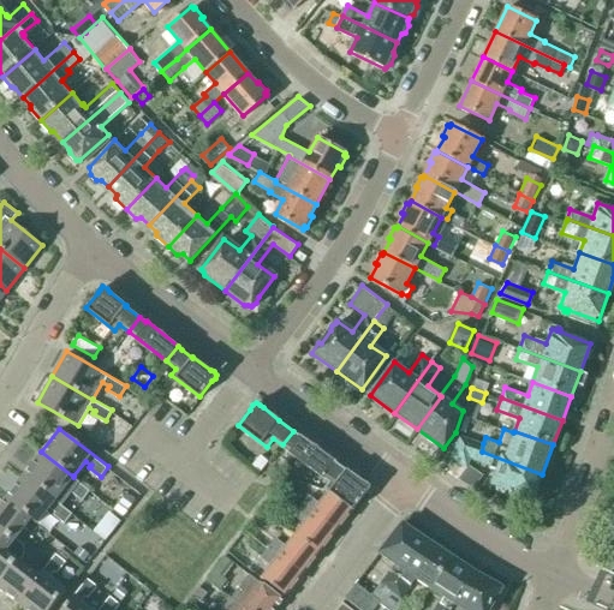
[(321,473),(332,458),(300,435),(299,436),(293,431),(282,444),(321,473)]
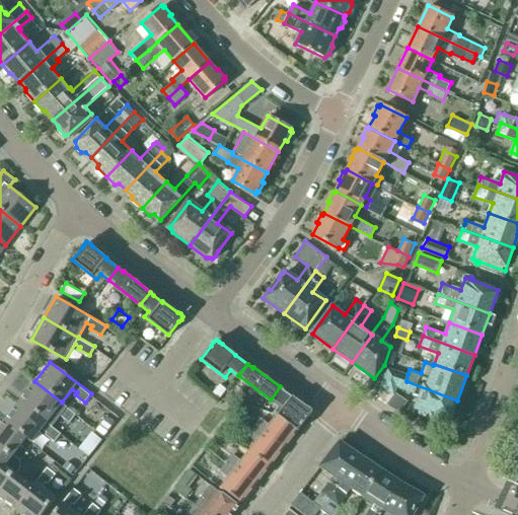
[(407,381),(408,374),(387,367),(381,384),(394,393),(396,385),(414,391),(414,392),(421,395),(416,409),(431,414),(430,417),(449,424),(457,400),(407,381)]
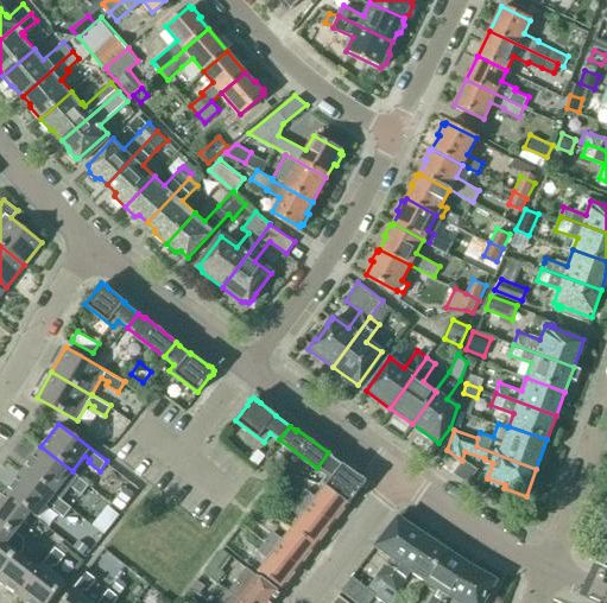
[(89,483),(73,470),(73,471),(40,446),(23,469),(55,494),(55,493),(67,478),(73,482),(70,484),(82,494),(89,483)]
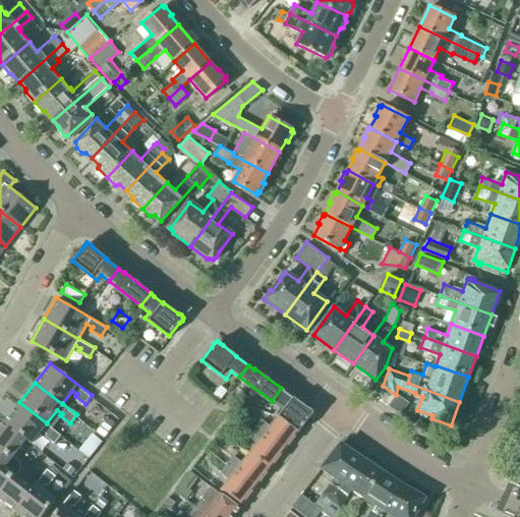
[(226,389),(221,385),(214,393),(221,398),(228,390),(226,389)]
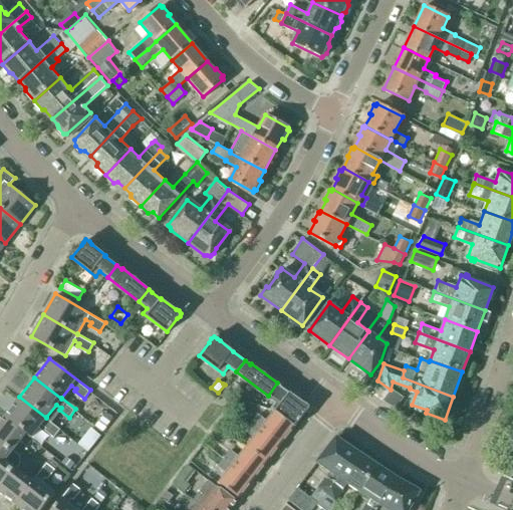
[(274,410),(295,425),(305,412),(308,410),(309,407),(307,404),(303,403),(289,392),(289,393),(280,387),(280,386),(277,383),(268,396),(275,401),(271,408),(274,410)]
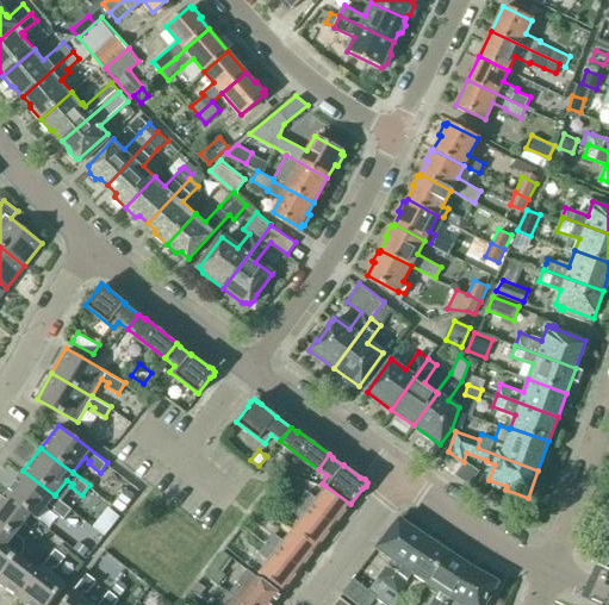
[(278,465),(269,459),(262,468),(274,475),(280,467),(278,465)]
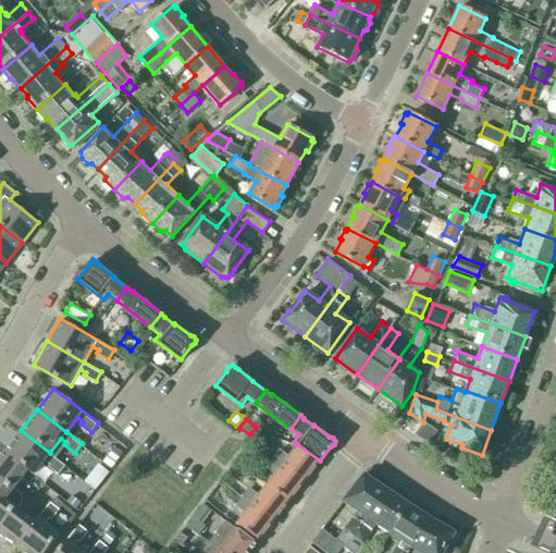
[(65,464),(50,452),(50,453),(21,430),(5,451),(28,469),(34,474),(45,458),(50,463),(48,465),(59,474),(65,464)]
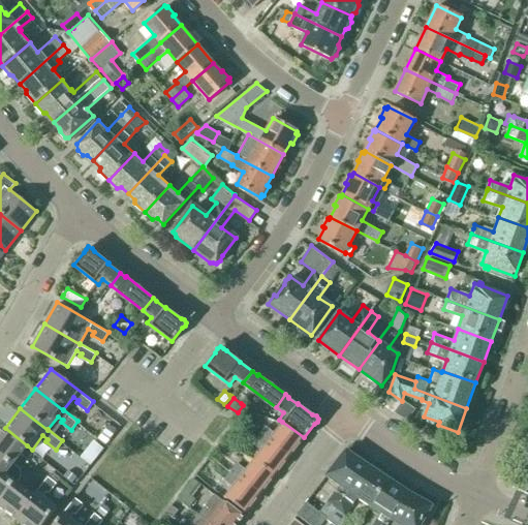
[(109,422),(98,436),(106,442),(117,428),(109,422)]
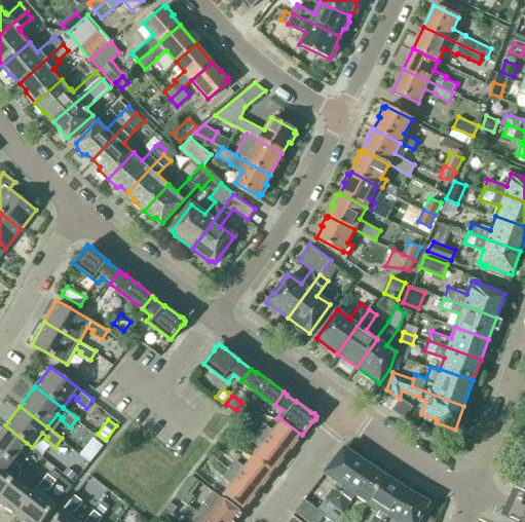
[(288,453),(302,435),(280,419),(273,429),(264,421),(258,431),(288,453)]
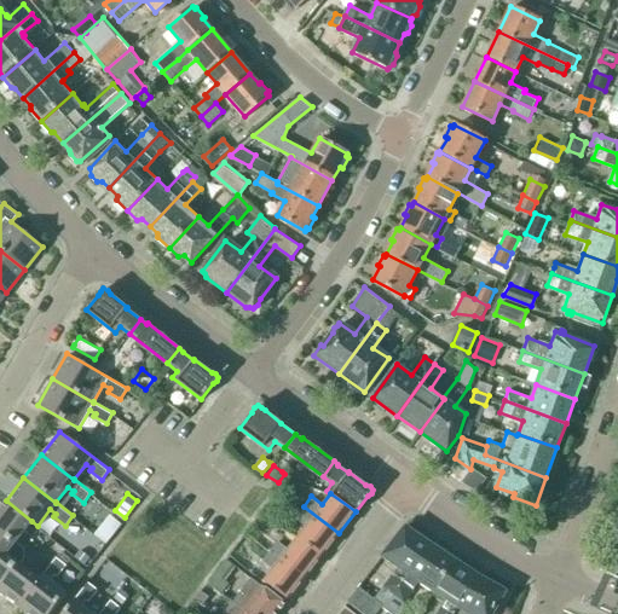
[(0,538),(11,548),(16,540),(32,521),(6,500),(0,507),(0,538)]
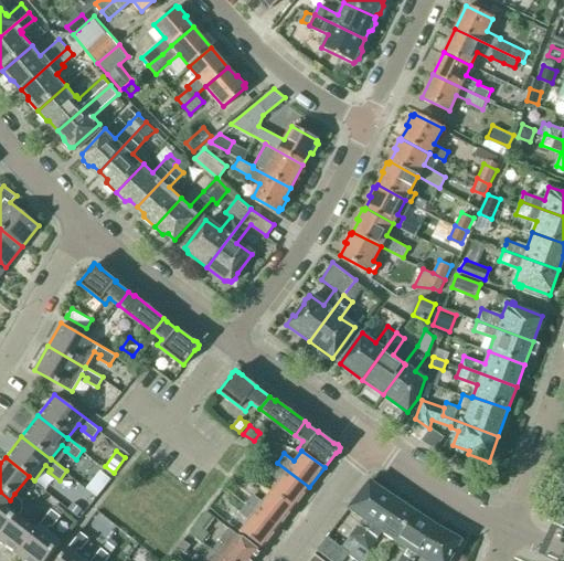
[(294,507),(309,487),(277,463),(269,472),(279,479),(272,490),(294,507)]
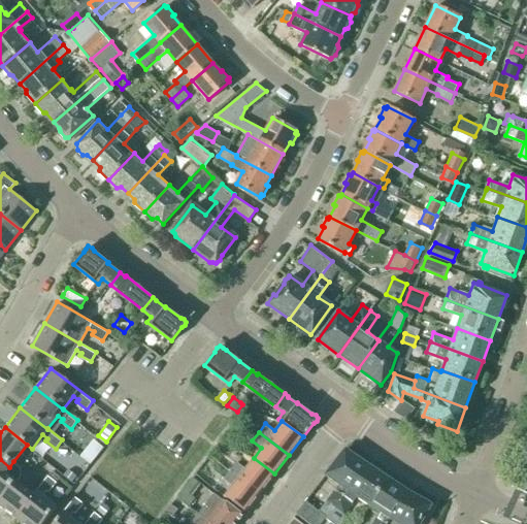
[(328,518),(368,461),(347,448),(326,475),(339,484),(327,500),(320,511),(306,500),(296,513),(311,523),(320,523),(326,517),(328,518)]
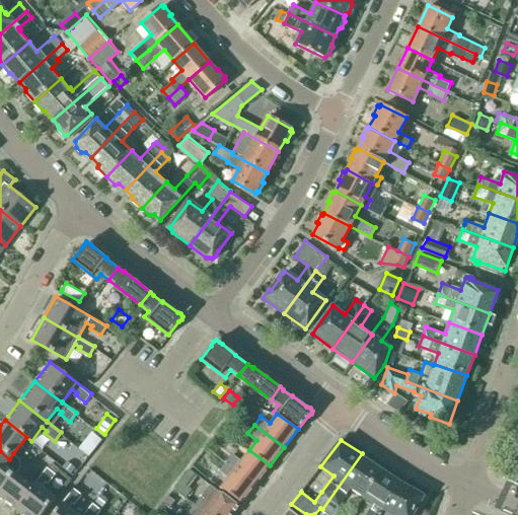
[(93,449),(83,441),(79,447),(89,454),(93,449)]
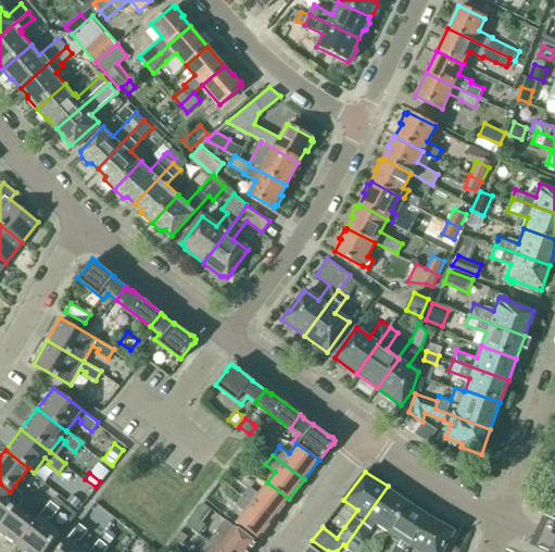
[(274,518),(289,499),(267,483),(259,492),(250,485),(242,494),(274,518)]
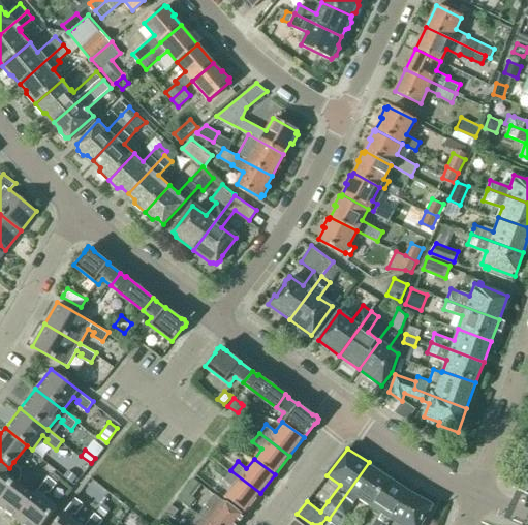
[(20,467),(13,462),(9,468),(0,460),(0,473),(21,471),(20,467)]
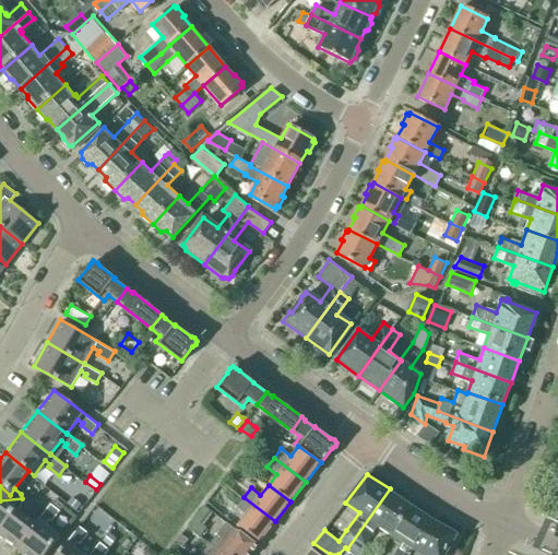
[(392,534),(412,504),(390,488),(347,548),(356,554),(360,554),(364,552),(365,544),(366,543),(379,526),(392,534)]
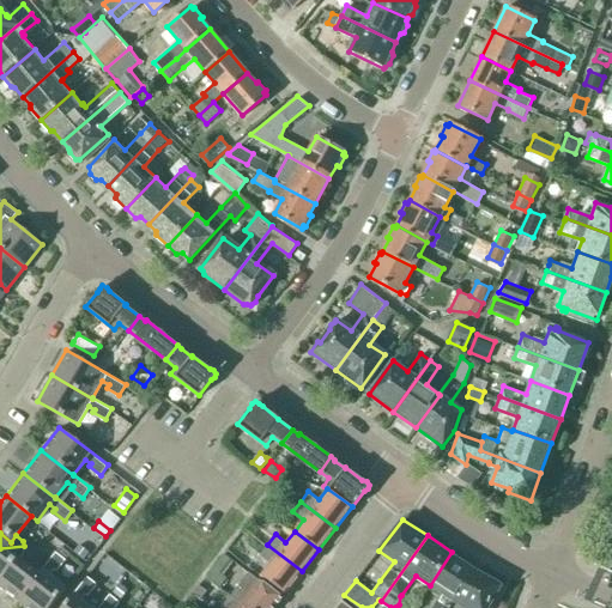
[(285,593),(302,571),(267,545),(260,554),(270,563),(261,573),(285,593)]
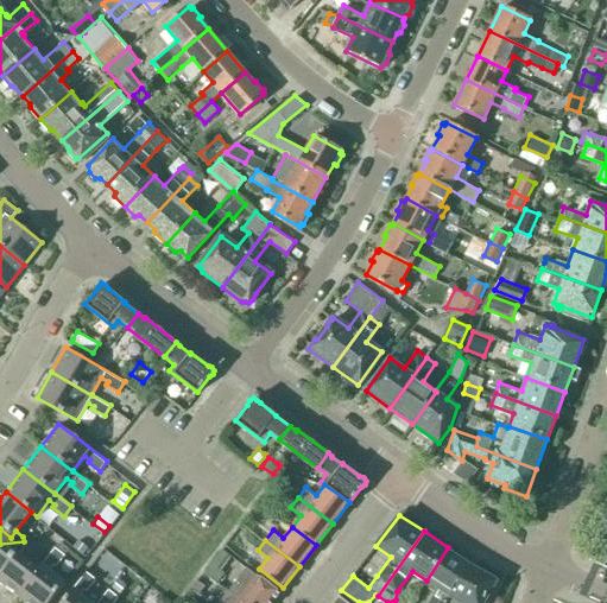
[(0,577),(19,554),(24,547),(24,541),(0,544),(0,577)]
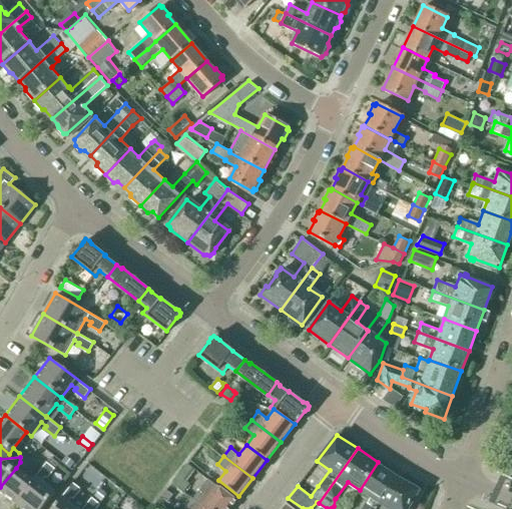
[(32,480),(15,502),(23,508),(41,508),(55,491),(42,480),(45,475),(47,477),(55,468),(47,461),(32,480)]
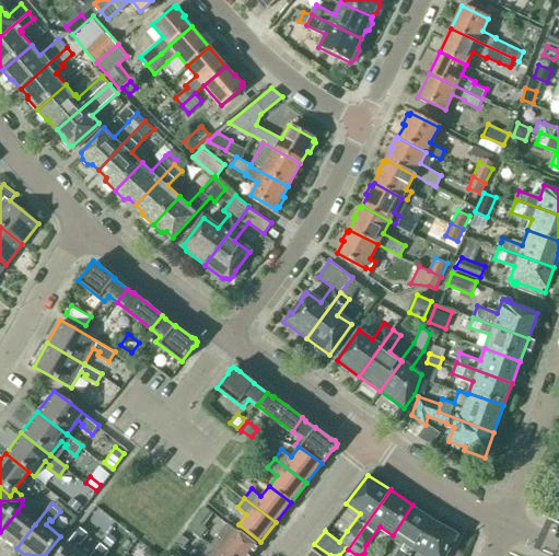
[(420,543),(434,520),(412,505),(393,535),(406,544),(403,551),(400,548),(395,555),(407,555),(409,554),(411,555),(420,544),(420,543)]
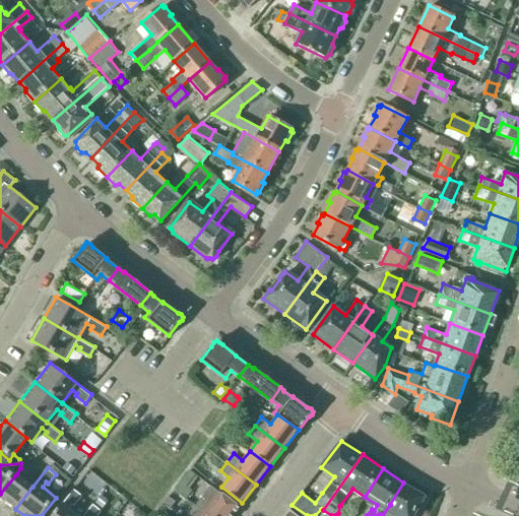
[(0,497),(15,509),(33,487),(16,474),(0,494),(0,497)]
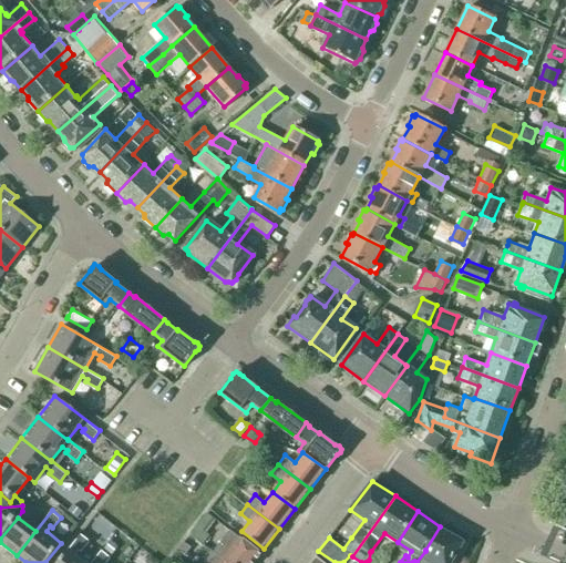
[(207,531),(197,523),(191,532),(204,542),(211,533),(207,531)]
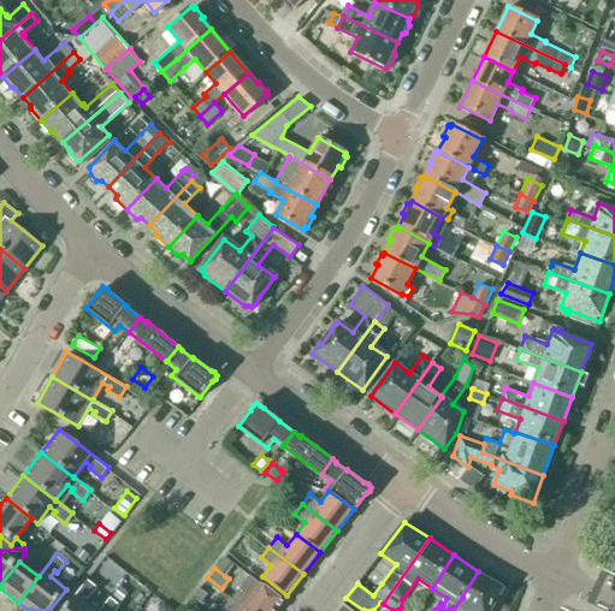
[(489,610),(504,586),(478,571),(462,597),(462,598),(453,610),(450,609),(448,610),(489,610)]
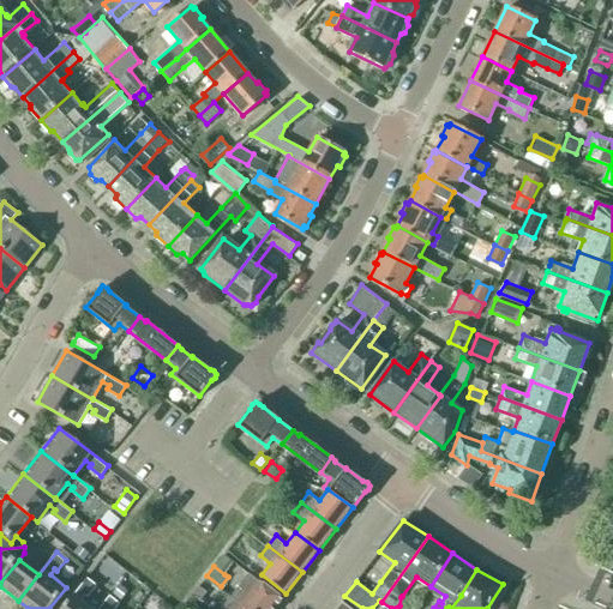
[(232,596),(248,608),(272,608),(282,598),(250,572),(232,596)]
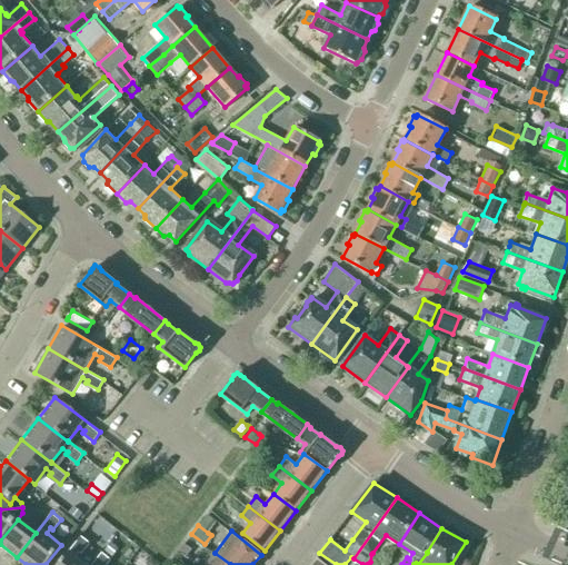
[(87,564),(76,556),(79,551),(81,553),(90,542),(81,535),(57,564),(87,564)]
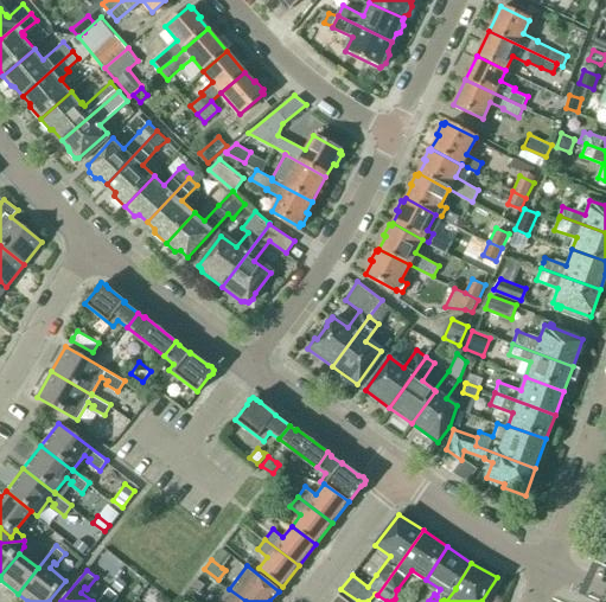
[(204,583),(197,578),(192,586),(191,586),(199,591),(205,584),(204,583)]
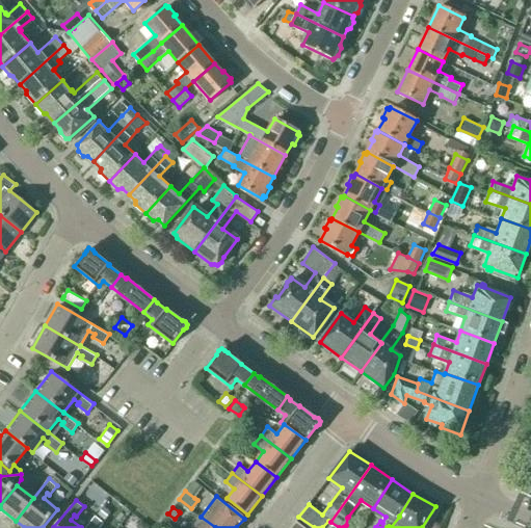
[(99,527),(104,522),(96,516),(84,527),(99,527)]
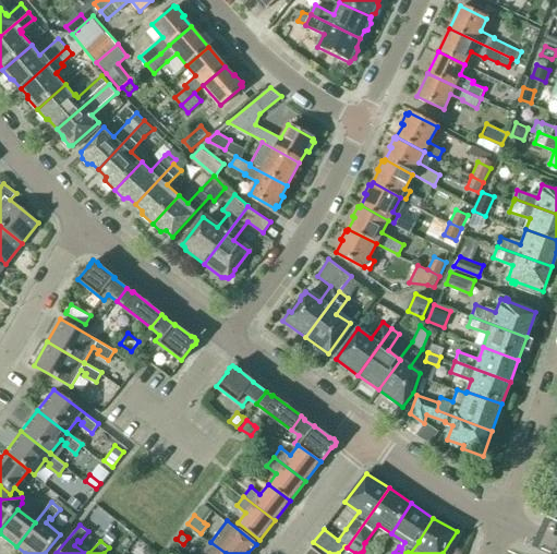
[(226,553),(210,542),(201,553),(226,553)]
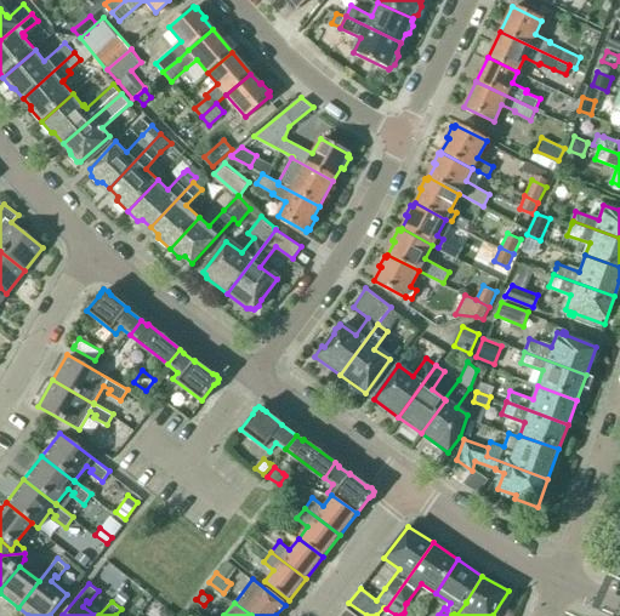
[(165,606),(160,612),(160,615),(172,615),(176,614),(166,605),(165,606)]
